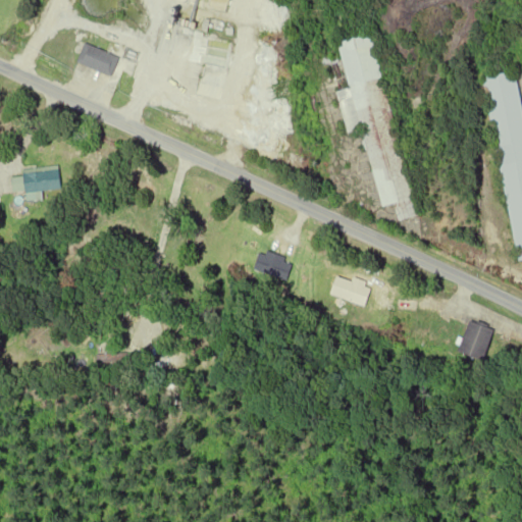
[(379,33),(343,40),(352,88),(341,90),(350,132),(366,128),(382,206),(397,203),(400,219),(416,215),(379,33)]
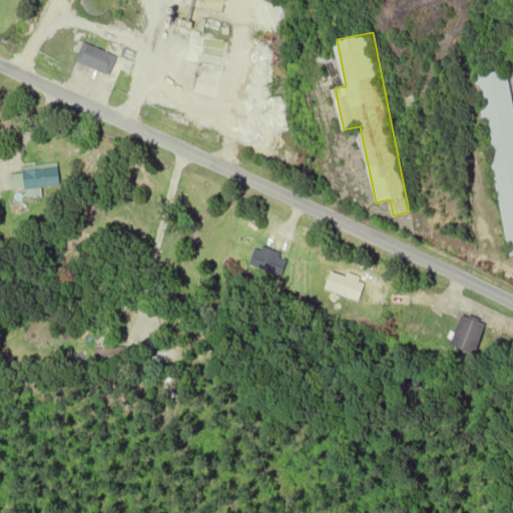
[(117,56),(84,42),(76,60),(110,74),(117,56)]
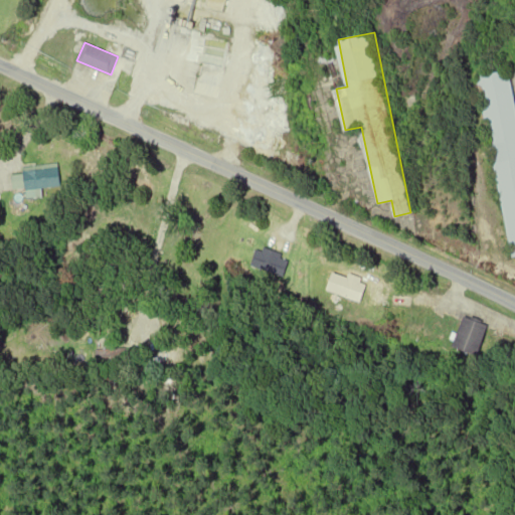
[(514,255),(514,84),(512,69),(480,75),(510,256),(514,255)]
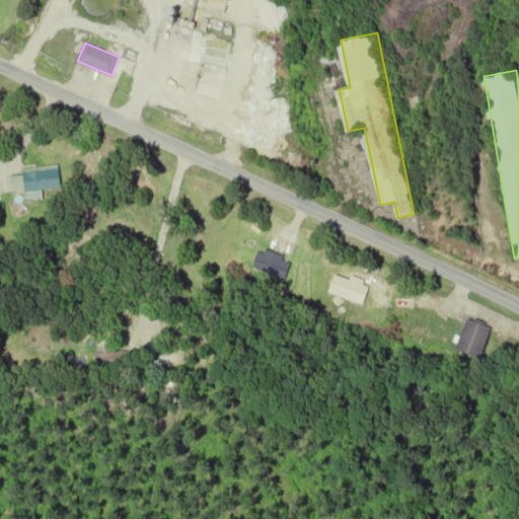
[(26,190),(27,201),(44,199),(43,190),(62,188),(60,164),(23,167),(23,175),(12,176),(13,191),(26,190)]
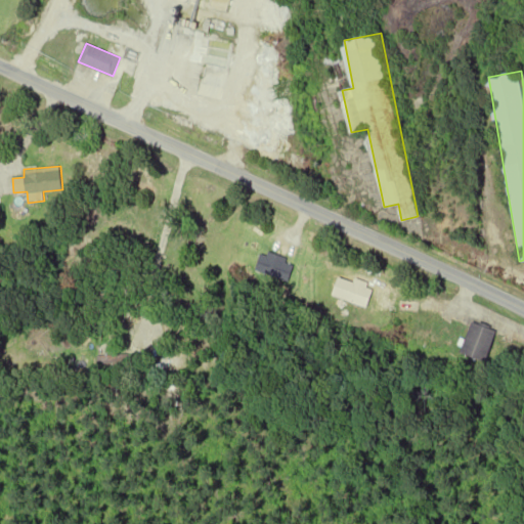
[(288,281),(294,265),(262,253),(255,269),(288,281)]
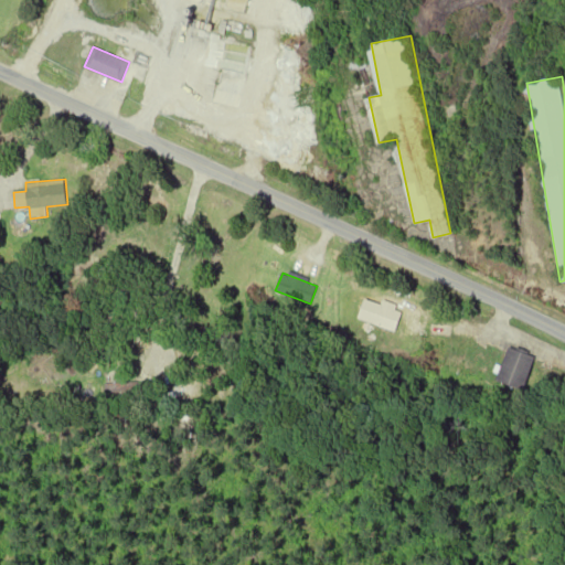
[(497,380),(523,390),(536,356),(510,345),(497,380)]
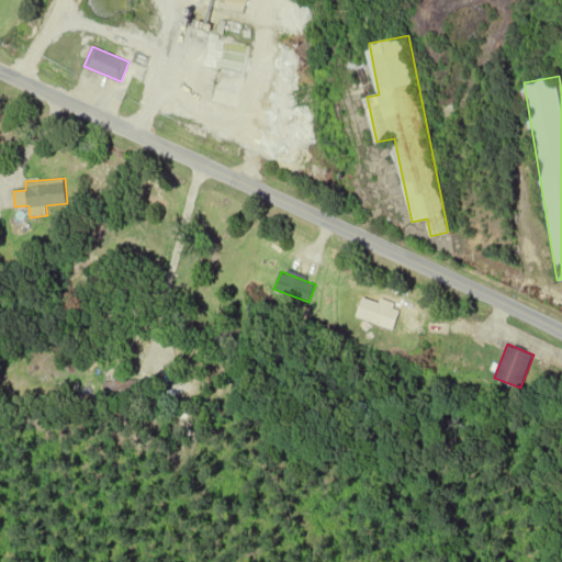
[(141,393),(141,380),(107,380),(107,393),(141,393)]
